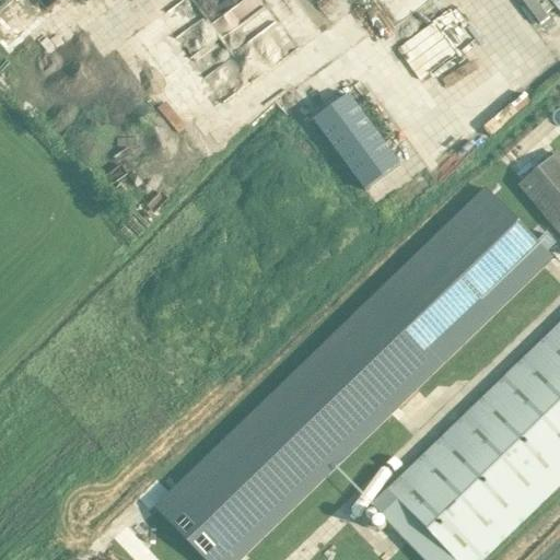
[(559,0),(549,0),(559,13),(559,0)]
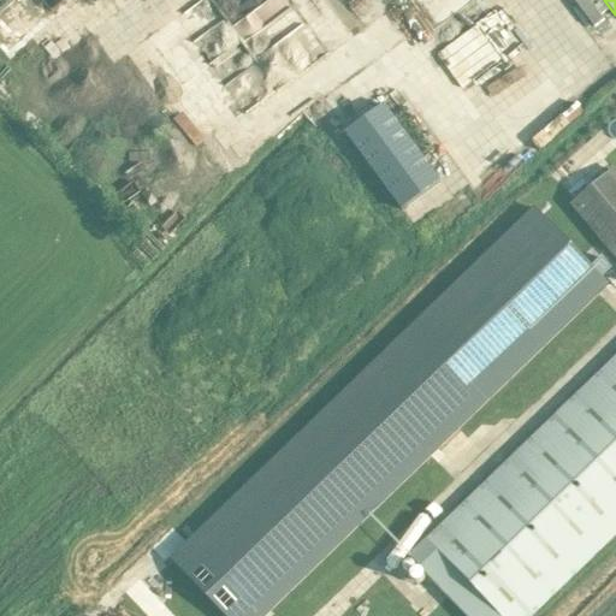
[(344,132),(402,211),(440,181),(383,102),(344,132)]
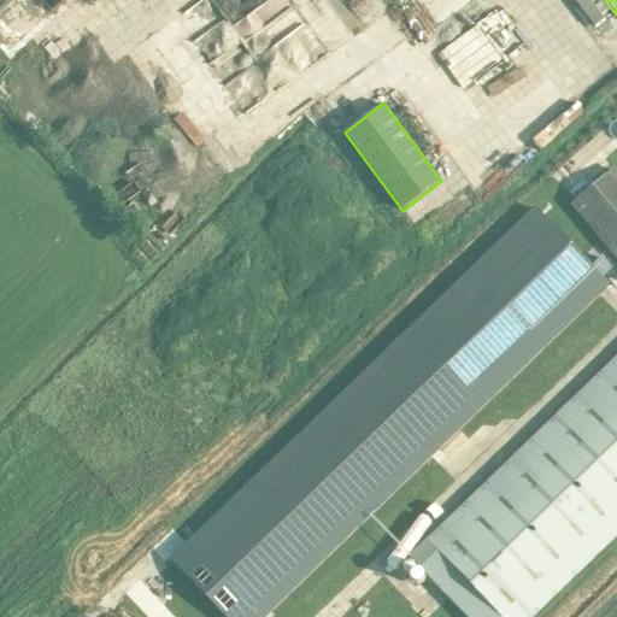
[(137,133),(178,117),(174,106),(134,121),(137,133)]
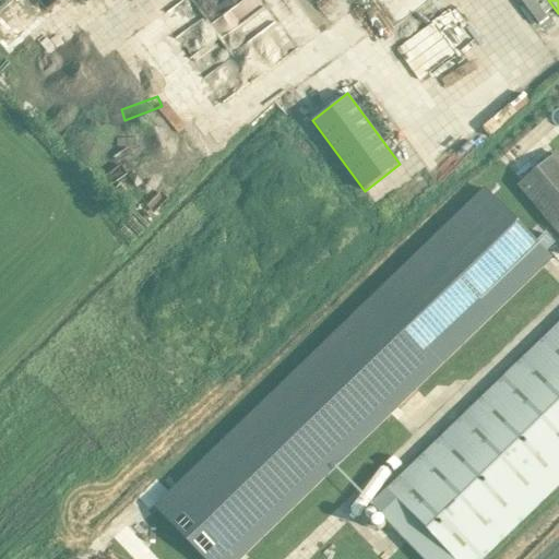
[(470,135),(482,129),(474,116),(462,122),(470,135)]
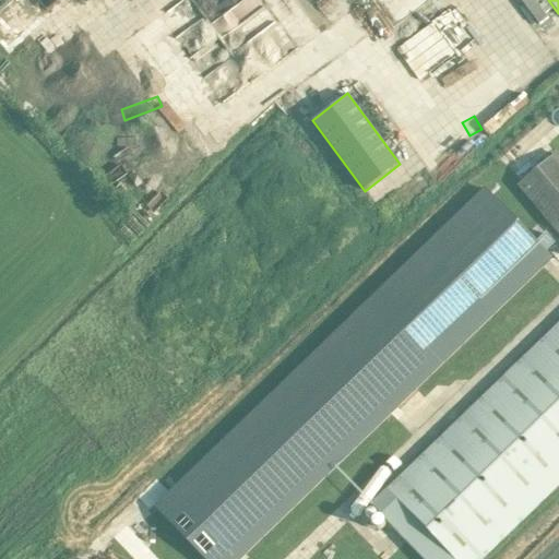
[(151,188),(135,173),(143,165),(128,149),(105,170),(137,202),(151,188)]
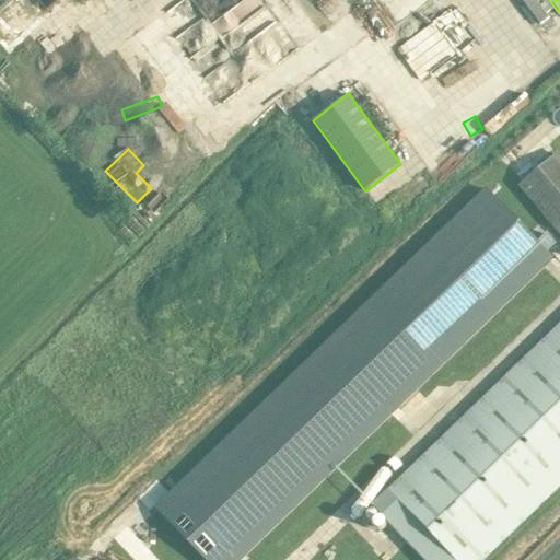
[(559,156),(557,153),(520,185),(559,233),(559,156)]
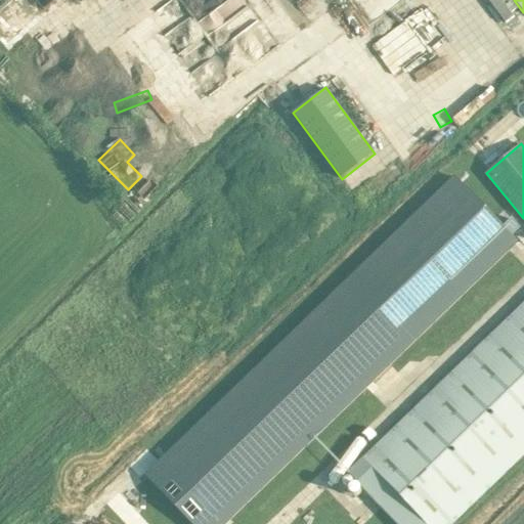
[(453,176),(145,474),(193,523),(223,523),(517,242),(453,176)]
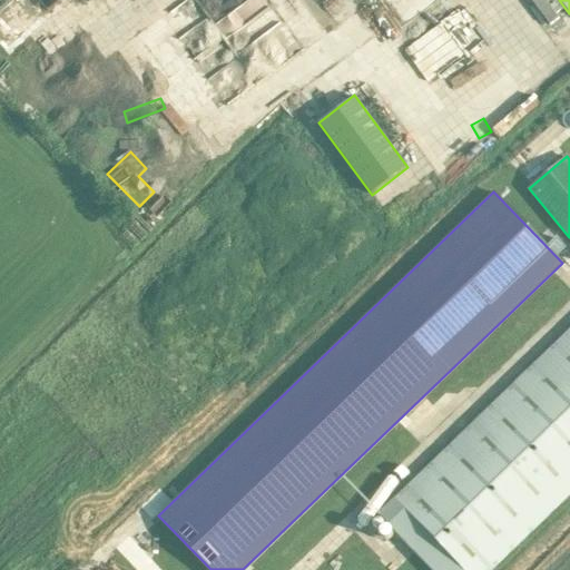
[(569,328),(395,499),(463,569),(491,569),(569,493),(569,328)]
